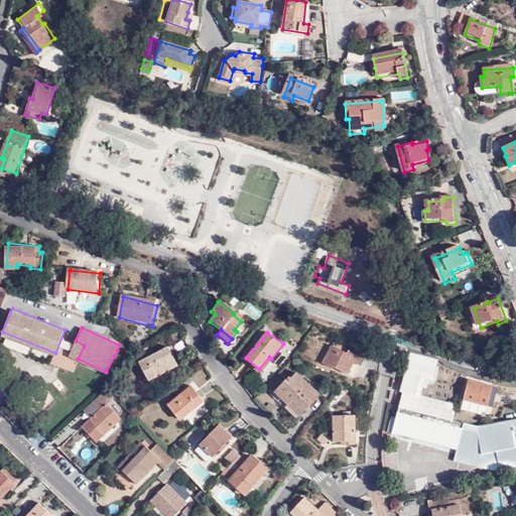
[(84,346),(76,341),(69,355),(78,359),(84,346)]
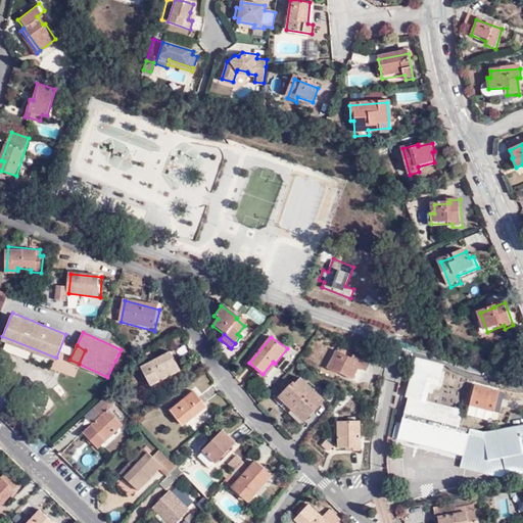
[(352,358),(354,354),(339,347),(338,350),(352,358)]
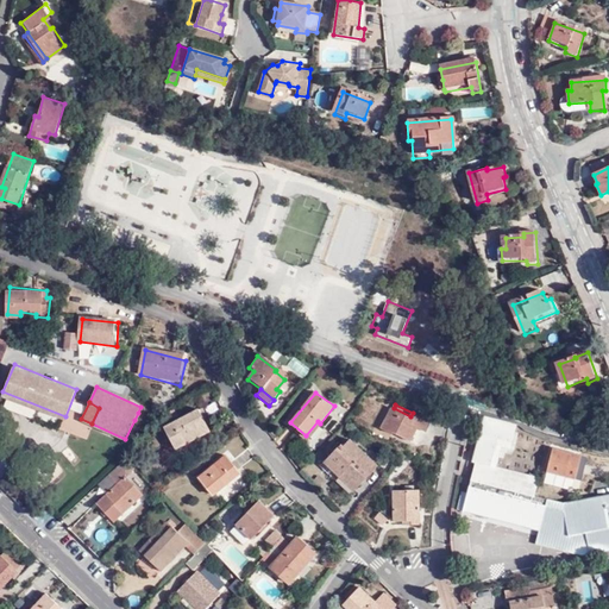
[(432,422),(413,413),(410,416),(394,408),(393,408),(382,428),(394,434),(394,433),(413,443),(419,428),(425,432),(427,432),(432,422)]
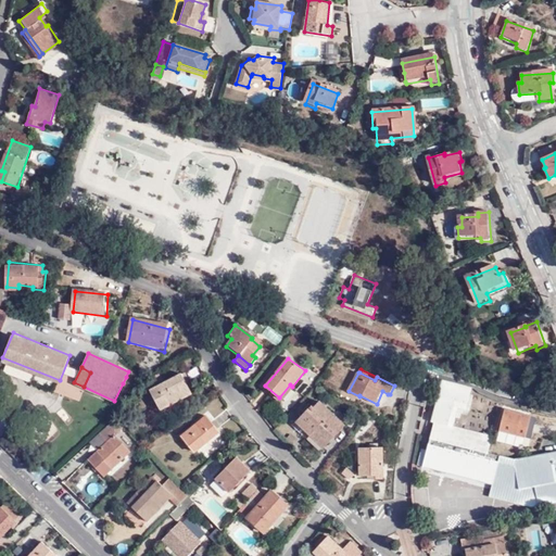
[(191,395),(182,377),(150,391),(158,409),(191,395)]
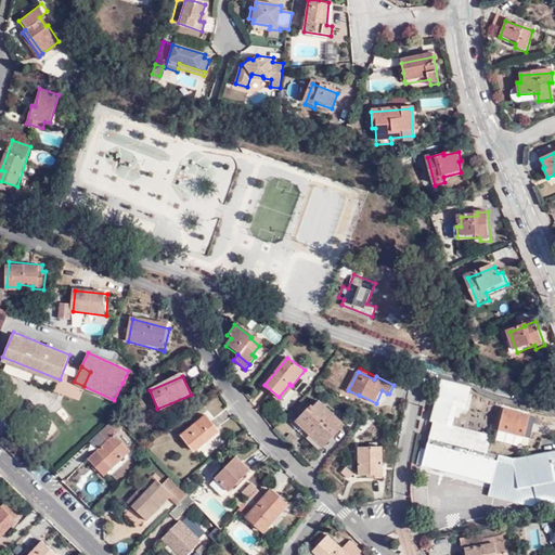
[(466,410),(472,388),(443,381),(436,408),(455,420),(459,408),(466,410)]
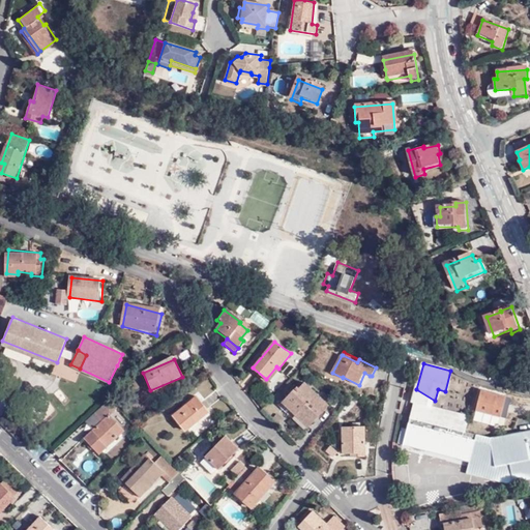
[(363,387),(370,376),(364,373),(359,385),(363,387)]
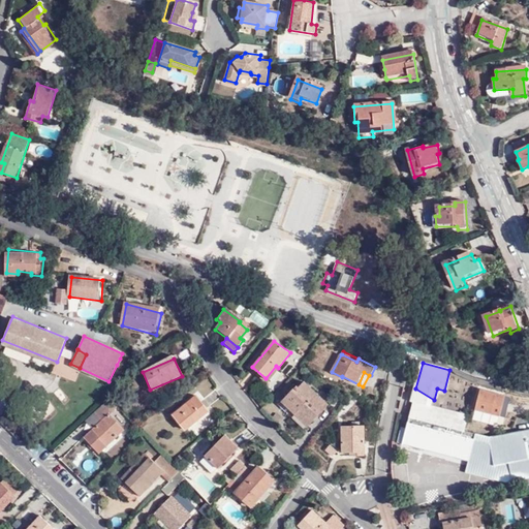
[(292,404),(312,422),(328,403),(305,382),(300,387),(297,384),(282,401),(289,408),(292,404)]
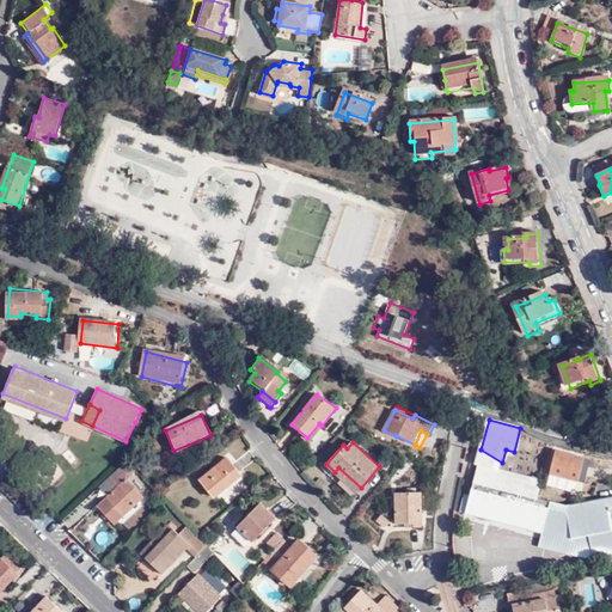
[(550,497),(552,491),(542,489),(522,476),(500,470),(502,463),(481,450),(476,465),(482,466),(476,485),(475,485),(469,508),(545,531),(552,502),(539,499),(540,496),(550,497)]
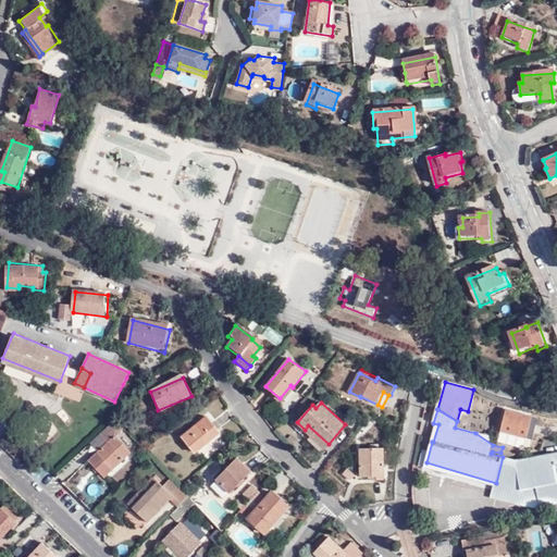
[(507,410),(502,433),(534,442),(536,432),(530,430),(533,418),(507,410)]
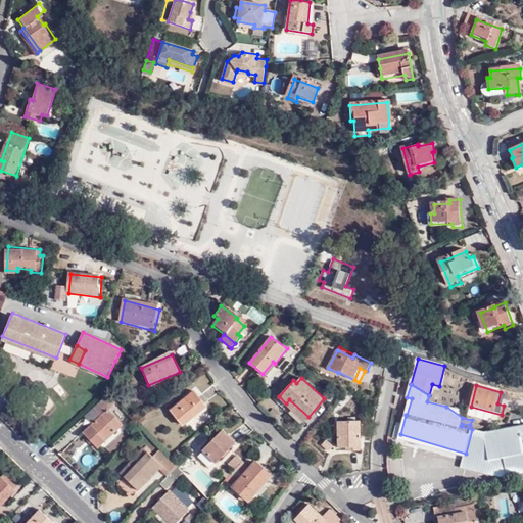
[(203,409),(191,392),(168,411),(180,427),(203,409)]
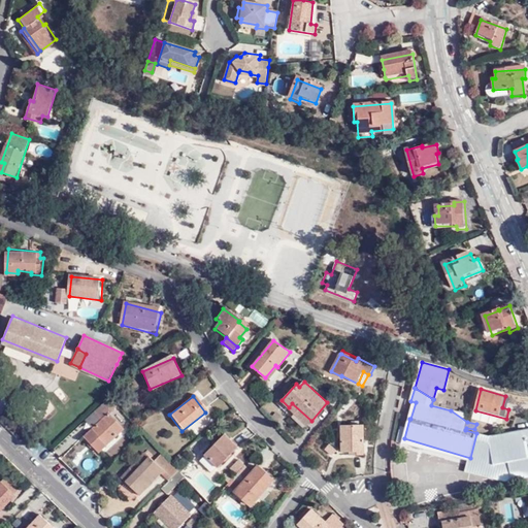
[(109,414),(117,407),(108,398),(94,413),(102,420),(92,429),(84,437),(98,453),(123,429),(109,414)]
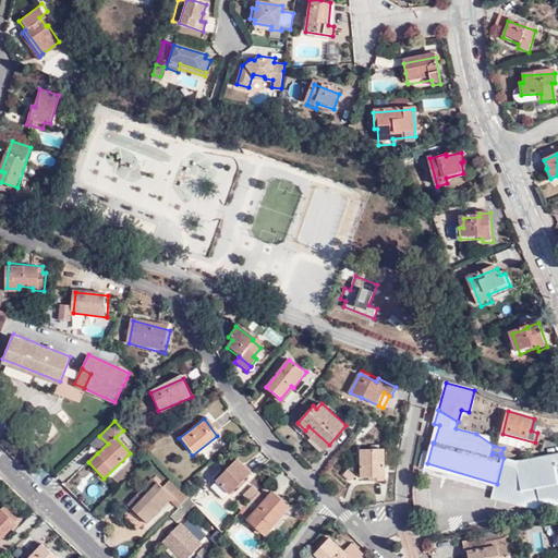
[(326,448),(329,445),(308,426),(305,431),(326,448)]
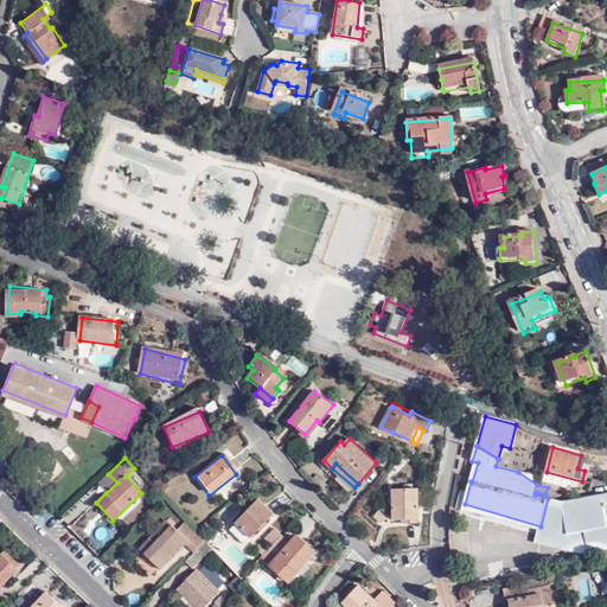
[(518,472),(537,485),(540,478),(536,478),(537,475),(531,474),(530,475),(518,472)]
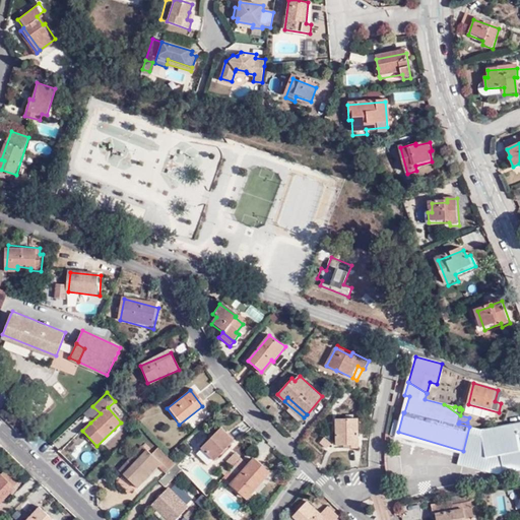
[(83,415),(90,423),(101,413),(92,406),(83,415)]
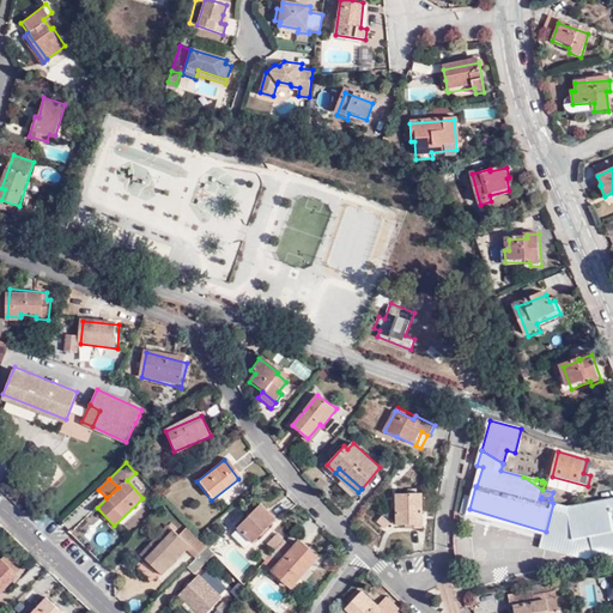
[(425,528),(425,493),(399,493),(399,523),(408,525),(410,529),(425,528)]
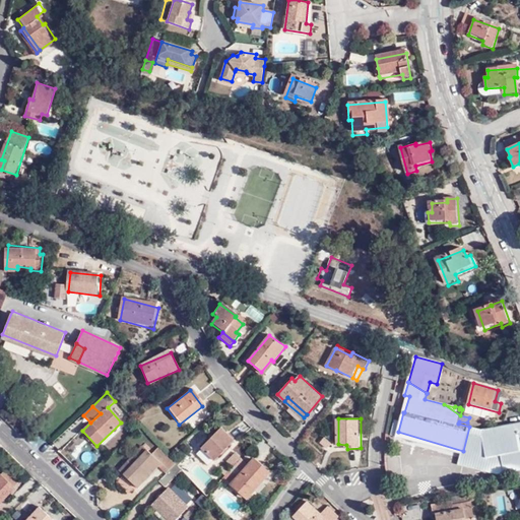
[(499,434),(483,431),(489,459),(503,456),(506,473),(510,472),(510,471),(519,469),(519,429),(509,426),(500,428),(499,434)]
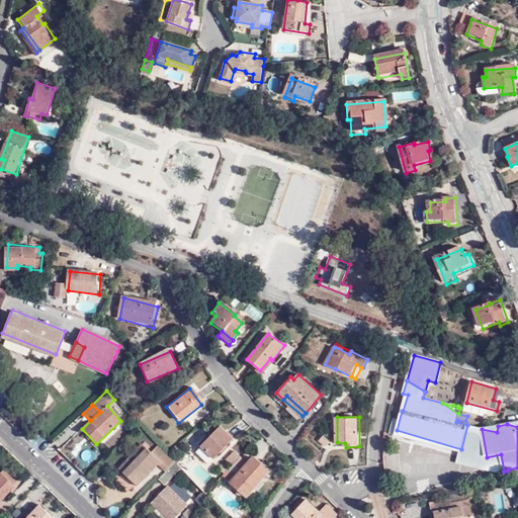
[(482,429),(467,425),(461,449),(460,453),(457,462),(497,473),(504,471),(501,454),(487,457),(482,429)]
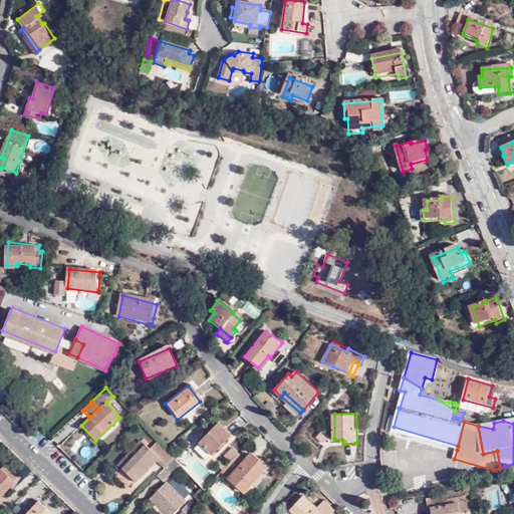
[(230,438),(217,424),(197,444),(211,458),(230,438)]
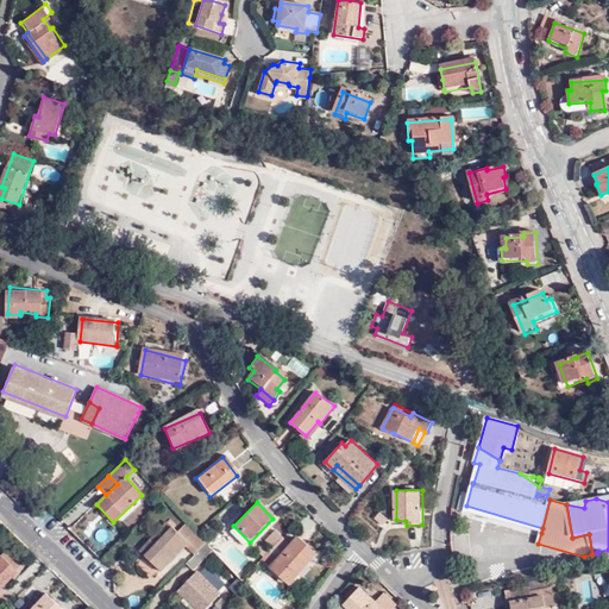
[(541,533),(542,528),(466,506),(464,512),(541,533)]
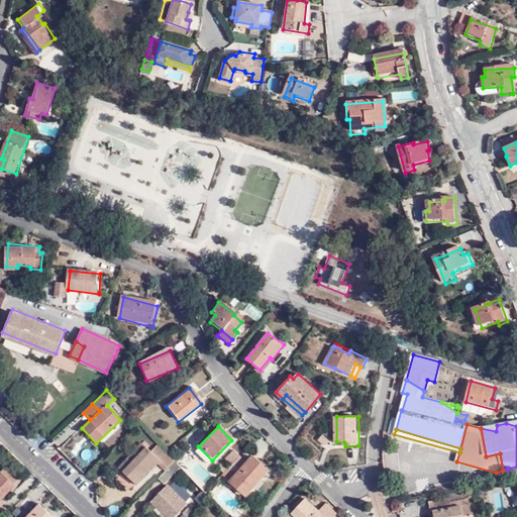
[(134,463),(149,449),(144,444),(129,458),(134,463)]
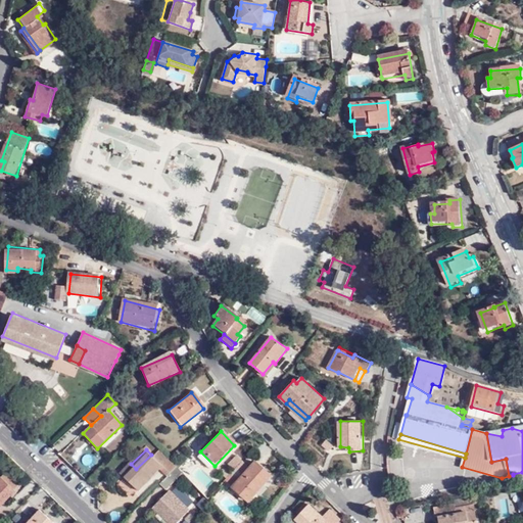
[(178,467),(169,458),(162,452),(154,458),(151,455),(136,469),(131,464),(122,474),(139,490),(160,469),(168,477),(178,467)]
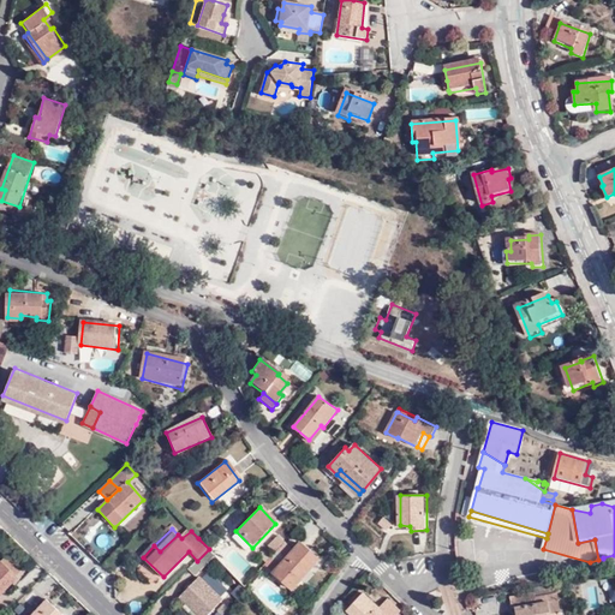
[(317,561),(300,545),(274,573),(290,589),(317,561)]
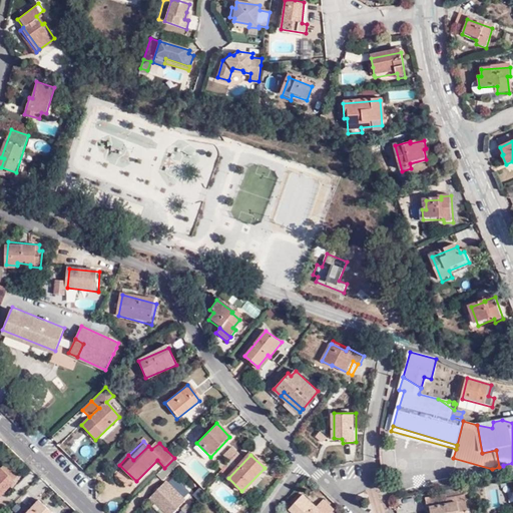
[(164,468),(161,471),(166,478),(180,465),(174,458),(164,468)]
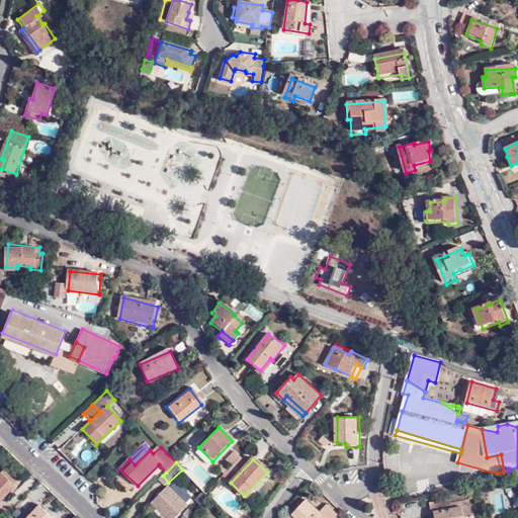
[(3,473),(13,485),(19,478),(9,466),(3,473)]
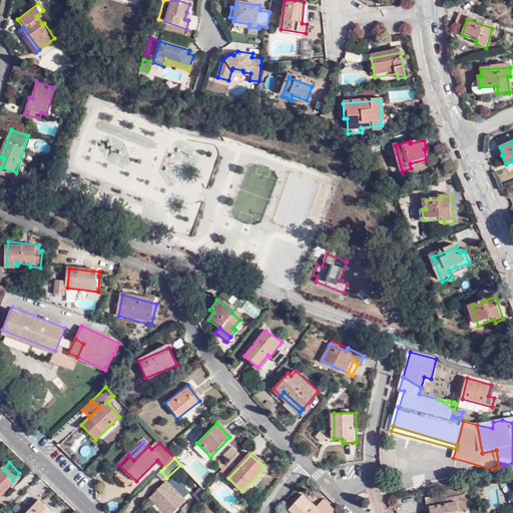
[(0,494),(14,481),(13,480),(3,469),(0,467),(0,494)]
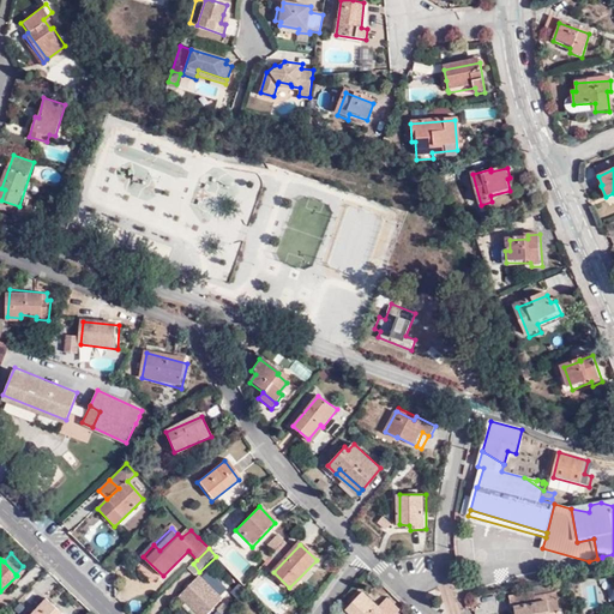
[(210,613),(226,599),(202,573),(182,591),(204,613),(210,613)]
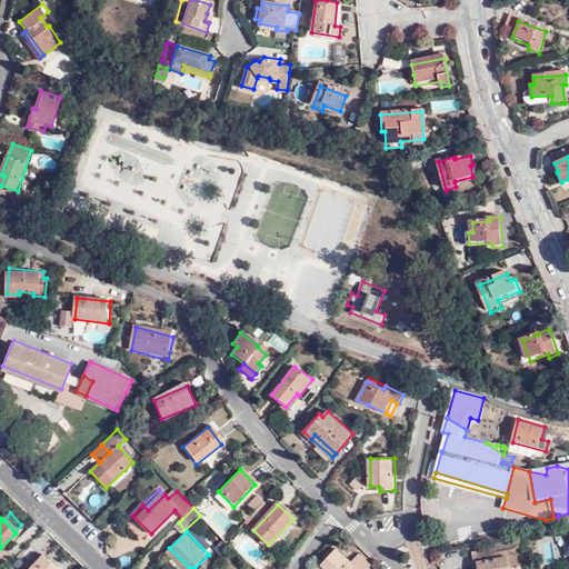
[(568,535),(556,536),(557,553),(568,552),(568,535)]
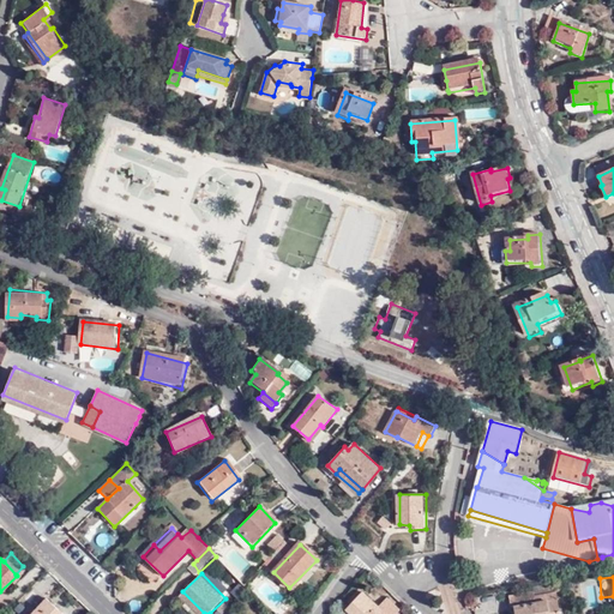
[(536,599),(559,595),(558,585),(534,589),(535,595),(536,599)]
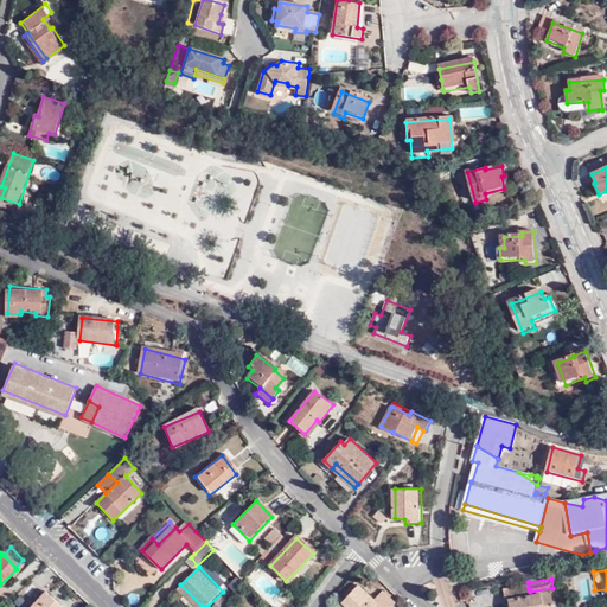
[(381,606),(357,582),(340,599),(347,606),(381,606)]
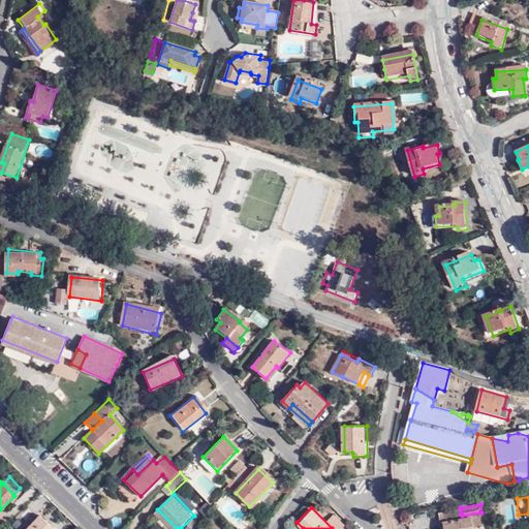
[(484,528),(481,512),(462,516),(461,512),(441,515),(442,526),(444,526),(448,526),(448,528),(484,528)]
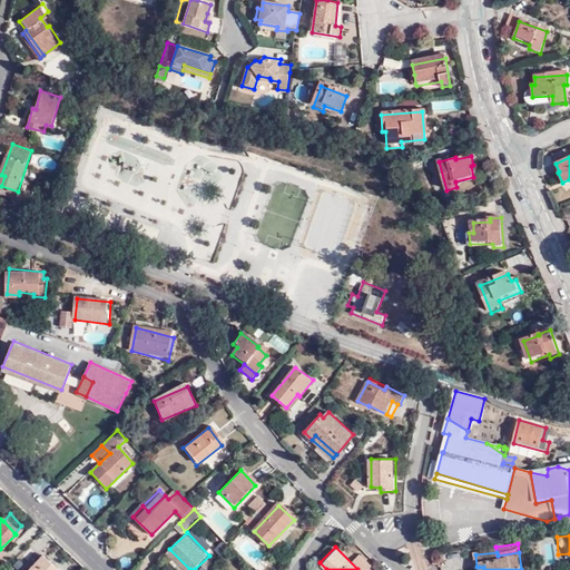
[(57,569),(43,556),(30,569),(57,569)]
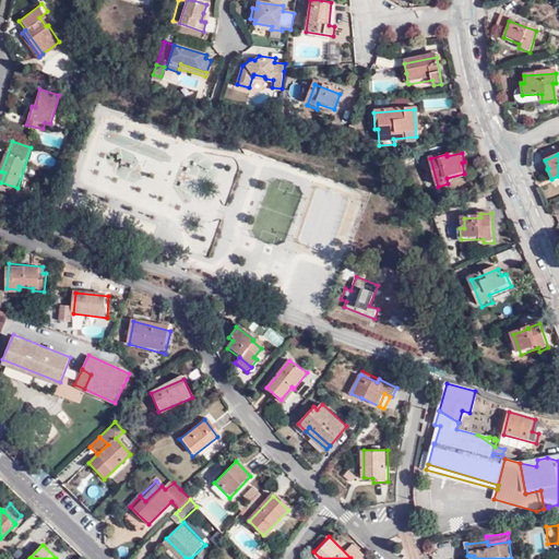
All buildings are outlined.
